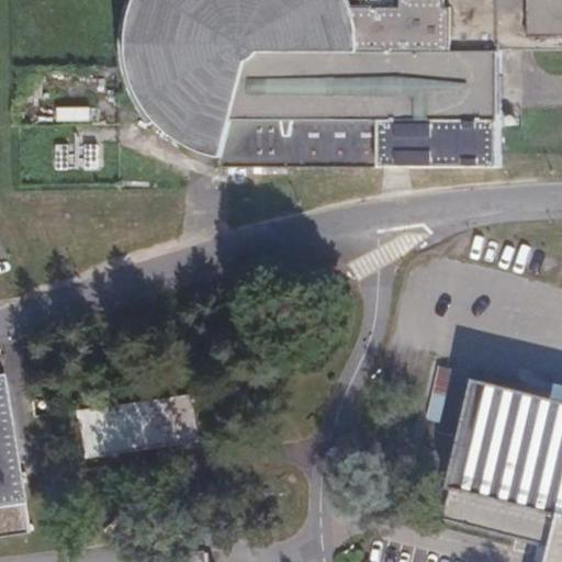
[(561,0),(120,0),(116,11),(113,25),(112,43),(113,59),(115,74),(120,87),(126,101),(133,114),(141,125),(147,121),(158,132),(169,141),(181,147),(192,154),(204,157),(215,159),(215,168),(493,168),(492,51),(561,51),(561,0)]
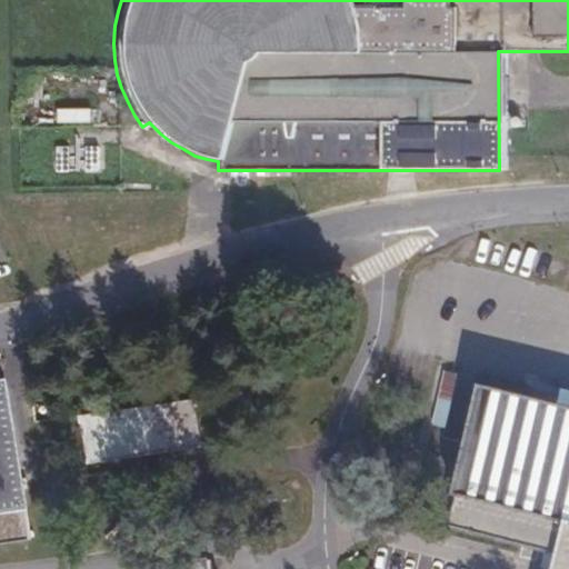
[(0,542),(35,538),(32,515),(42,512),(25,383),(0,386),(0,542)]
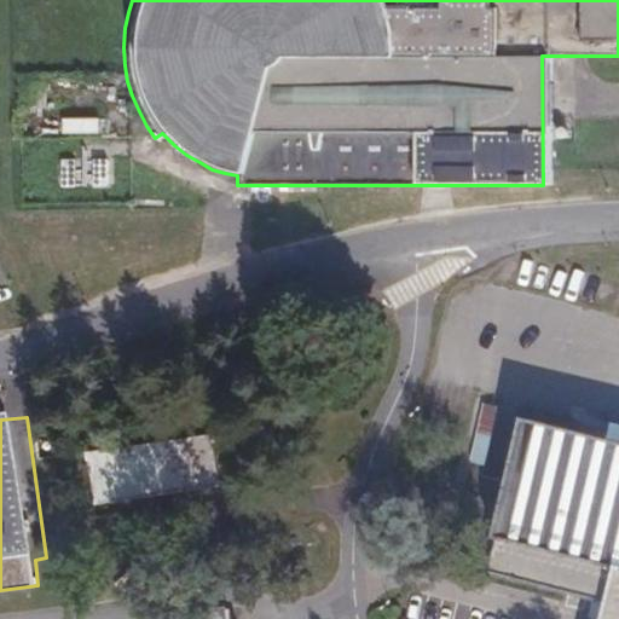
[(618,618),(618,447),(516,422),(486,541),(492,542),(484,576),(601,606),(597,618),(618,618)]
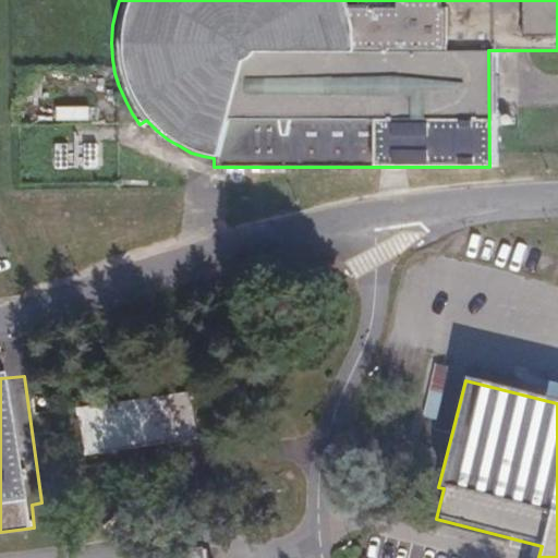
[(77,409),(84,457),(201,439),(194,392),(77,409)]
